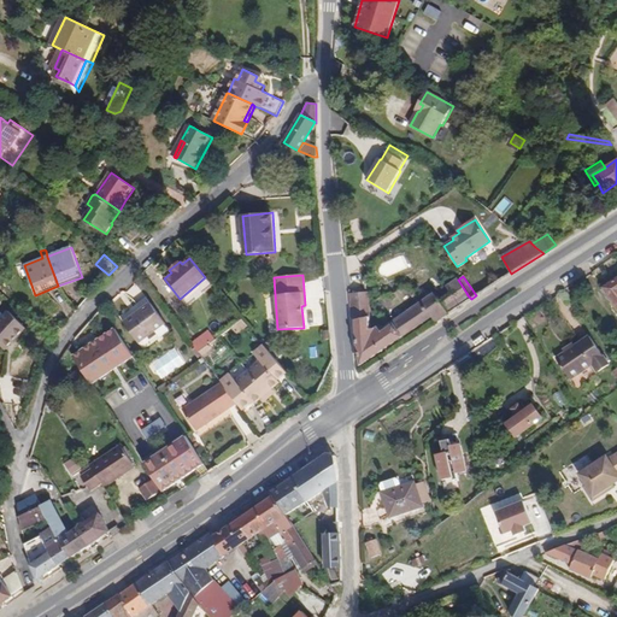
[(616,278),(605,288),(611,298),(616,306),(616,278)]
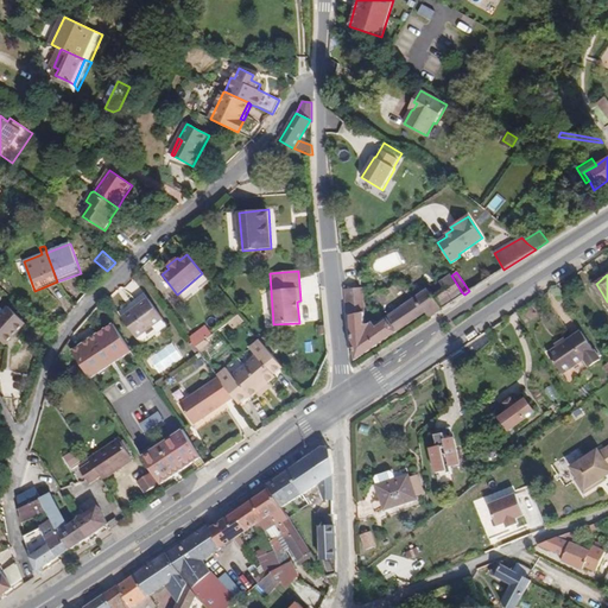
[(355,360),(426,312),(430,317),(442,309),(439,308),(462,292),(461,291),(460,289),(451,276),(441,283),(445,289),(435,296),(432,293),(431,295),(429,291),(375,327),(374,328),(371,322),(369,323),(365,327),(361,287),(344,289),(347,315),(350,317),(352,342),(355,360)]
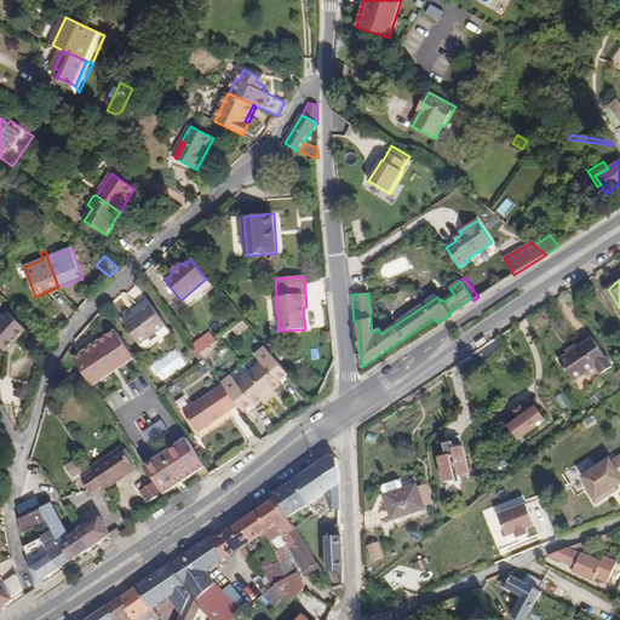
[(125,325),(151,305),(148,299),(120,319),(125,325)]
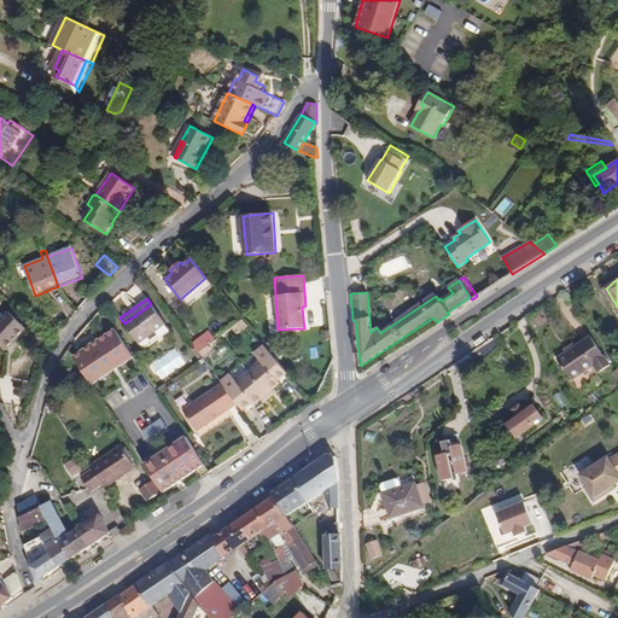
[(139,344),(167,325),(151,304),(124,324),(139,344)]
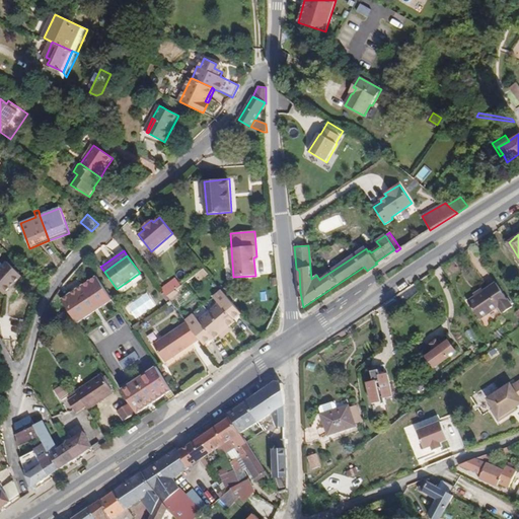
[(12,284),(20,275),(7,262),(0,270),(0,290),(5,294),(13,285),(12,284)]
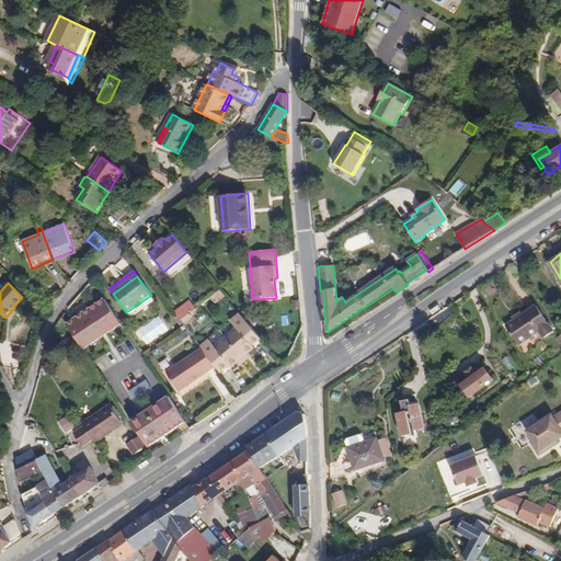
[(56,299),(44,289),(37,297),(50,307),(56,299)]
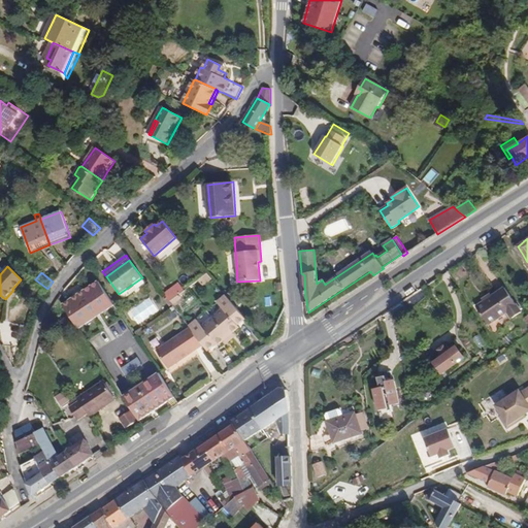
[(13,290),(23,281),(21,279),(12,289),(13,290)]
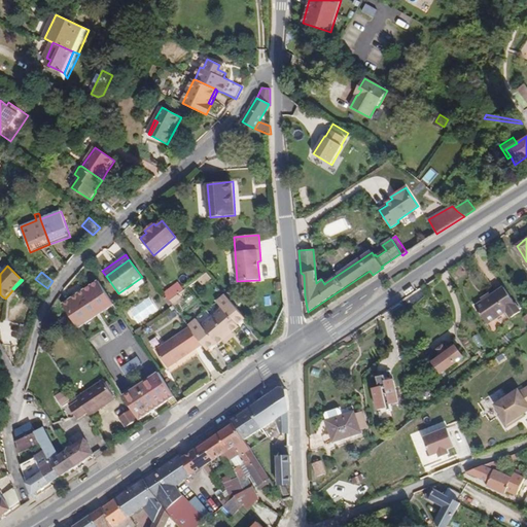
[(114,307),(99,283),(64,305),(79,329),(114,307)]
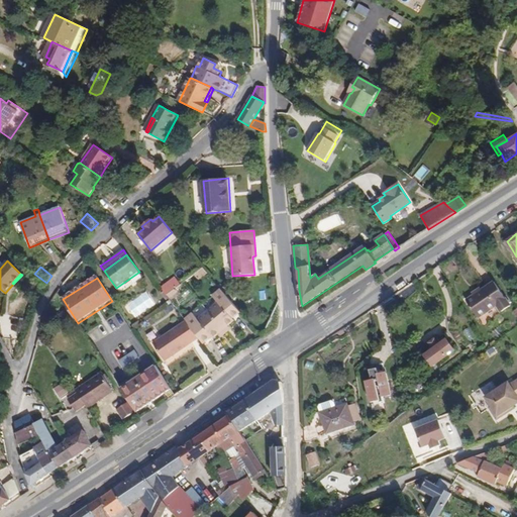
[(511,306),(495,282),(467,301),(479,318),(497,305),(502,312),(511,306)]
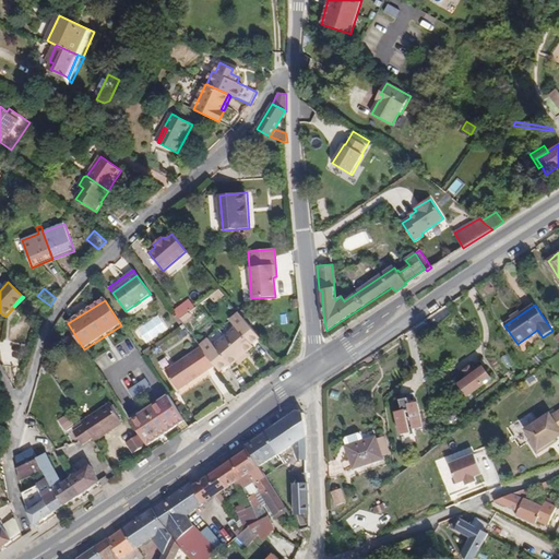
[(180,317),(188,312),(182,306),(176,310),(180,317)]
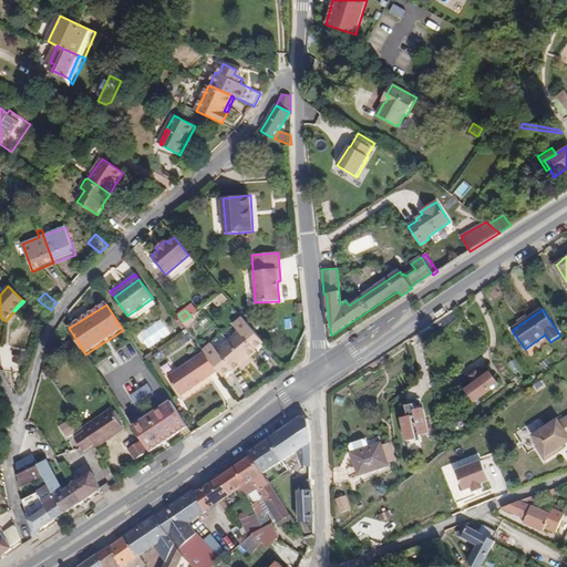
[(257,352),(256,350),(263,343),(241,318),(235,323),(240,331),(228,341),(246,362),(251,357),(257,352)]
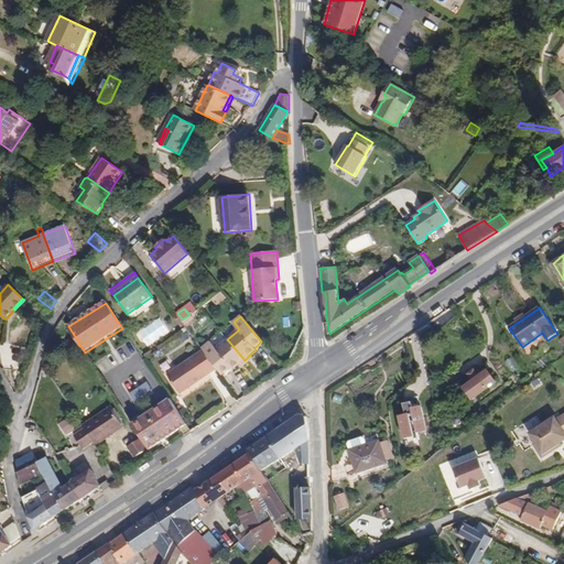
[(529,351),(545,342),(542,336),(525,346),(529,351)]
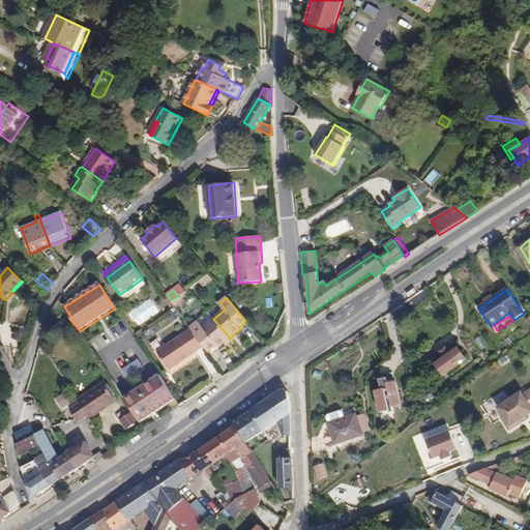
[(224,343),(230,339),(213,319),(202,328),(197,322),(189,328),(190,329),(203,347),(208,353),(217,346),(218,348),(224,343)]
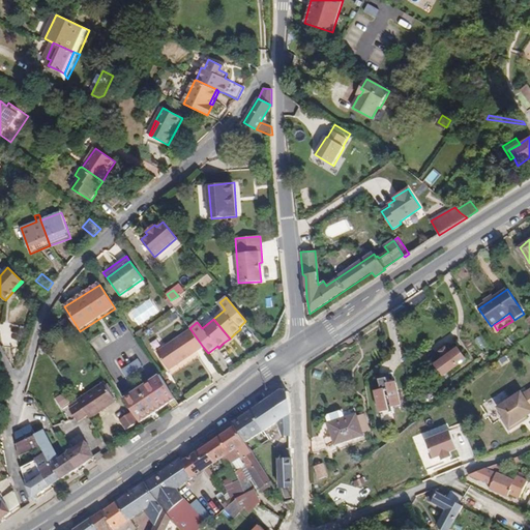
[(169,370),(203,347),(190,329),(156,352),(169,370)]
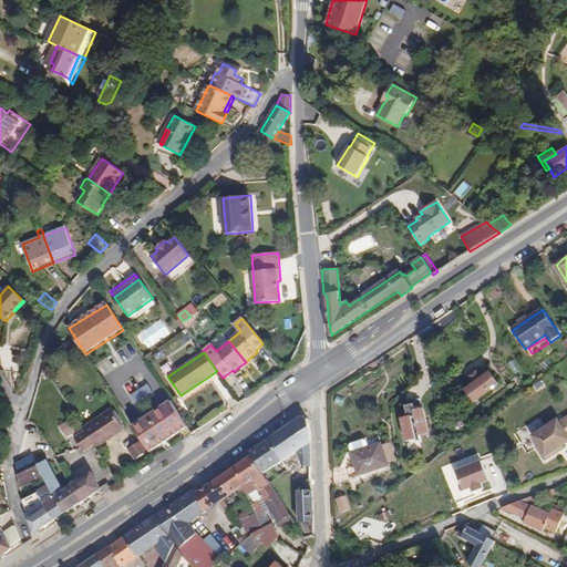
[(475,402),(498,384),(490,372),(482,379),(476,372),(471,375),(475,382),(466,390),(475,402)]
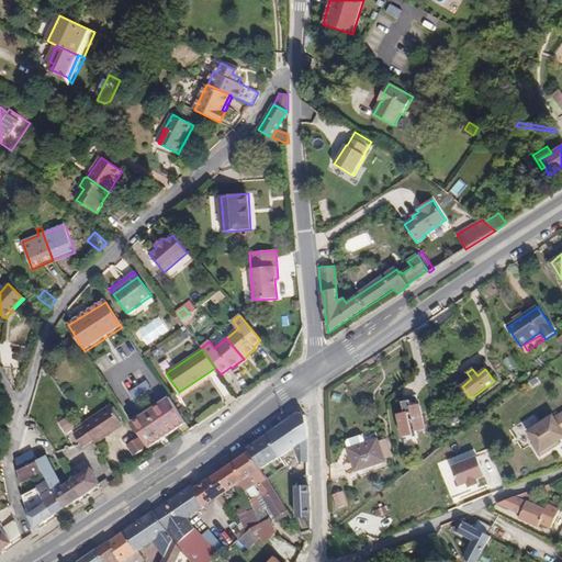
[(154,426),(177,411),(169,398),(158,405),(156,402),(141,412),(144,417),(134,424),(133,425),(141,436),(147,447),(153,456),(167,446),(154,426)]
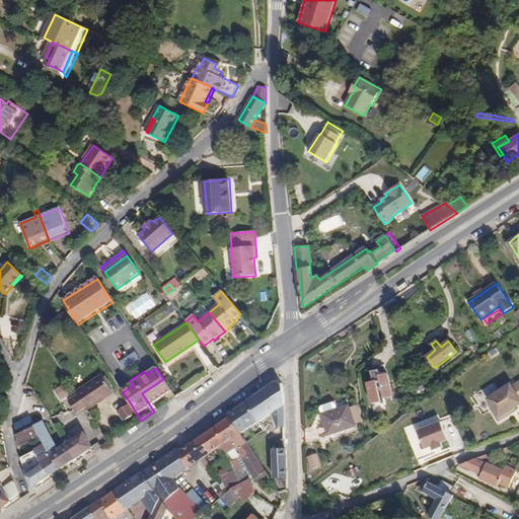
[(368,382),(372,404),(381,401),(382,403),(386,402),(385,398),(392,396),(387,373),(380,375),(379,370),(372,371),(374,381),(368,382)]
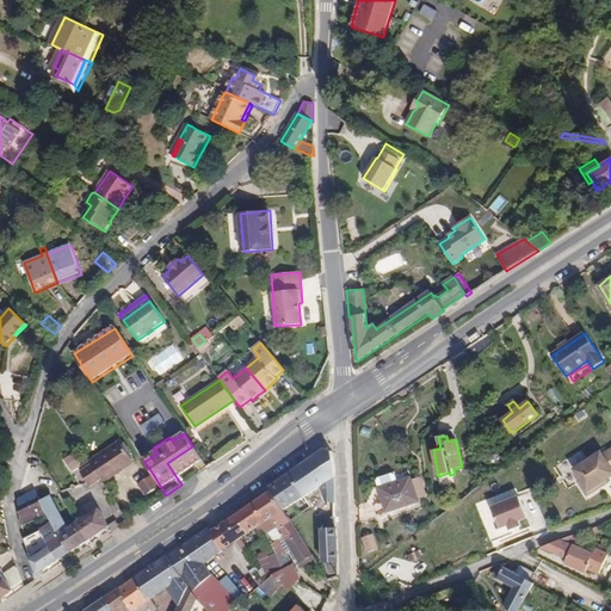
[(109,452),(122,444),(119,442),(106,450),(109,452)]
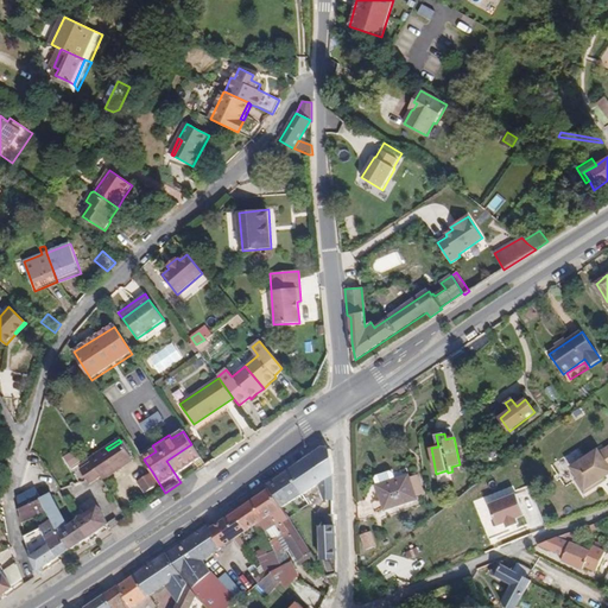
[(103,480),(133,460),(121,442),(108,450),(106,448),(89,458),(89,460),(90,462),(92,462),(100,476),(101,476),(103,480)]
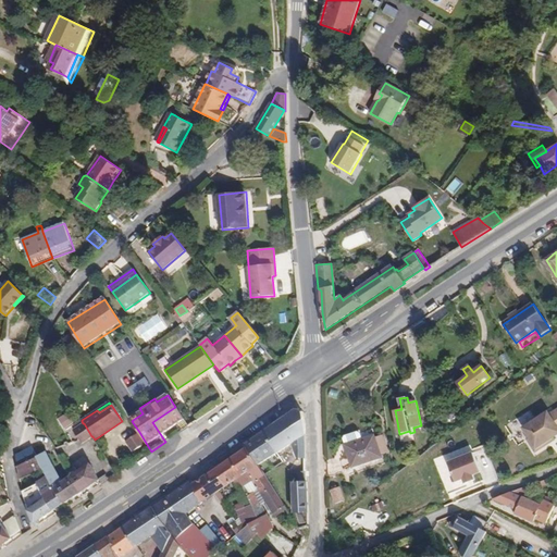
[(306,458),(305,435),(306,435),(305,423),(302,412),(297,409),(244,445),(246,448),(247,448),(258,466),(259,465),(262,463),(293,444),(297,458),(306,458)]
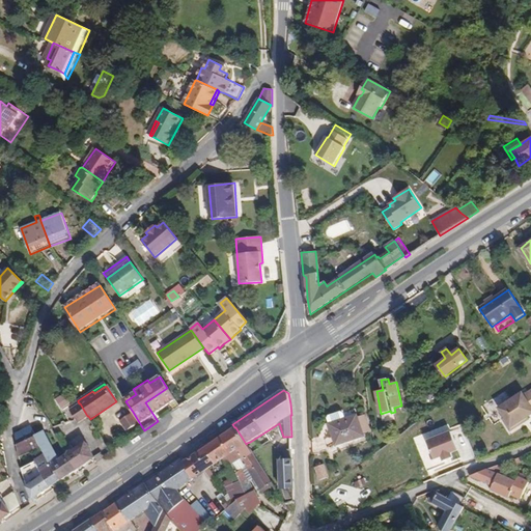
[(65,393),(56,398),(62,409),(72,403),(65,393)]
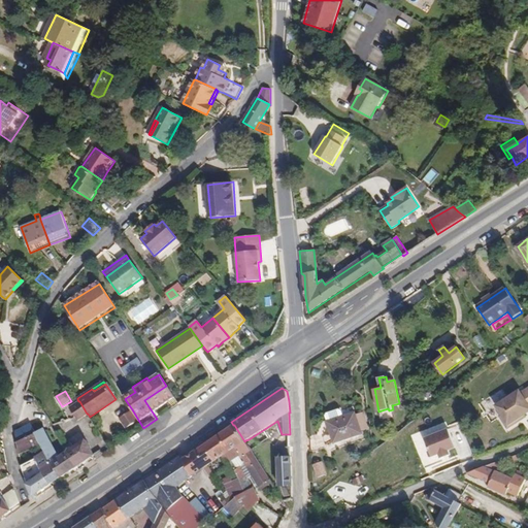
[(527,411),(527,403),(520,391),(494,407),(507,429),(520,421),(519,419),(524,415),(527,411)]
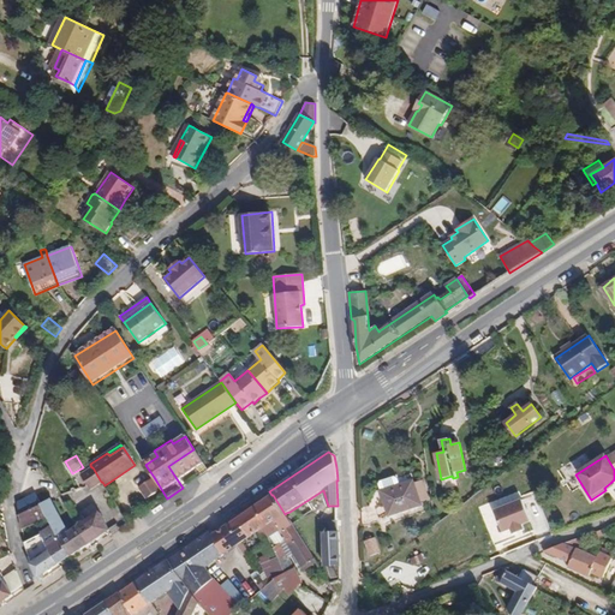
[(101,482),(93,467),(83,473),(81,475),(85,483),(90,489),(102,482),(101,482)]
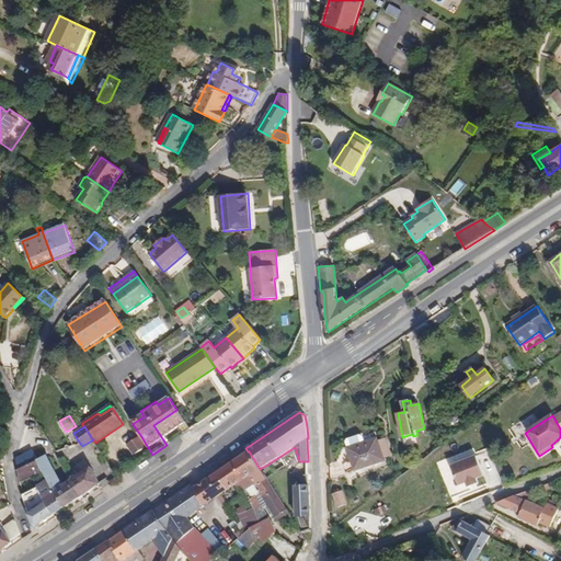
[(147,446),(140,435),(126,445),(133,456),(147,446)]
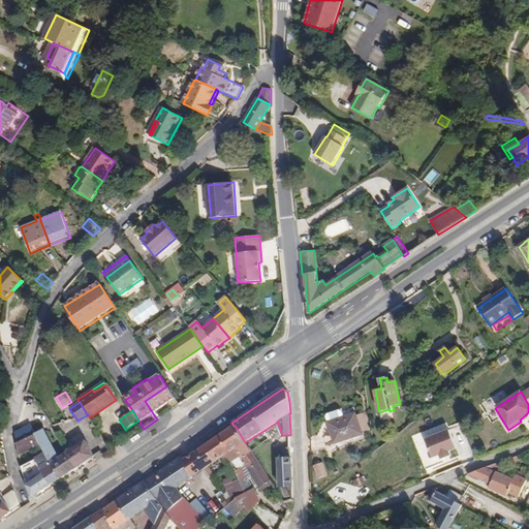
[(344,417),(342,412),(340,410),(328,414),(327,416),(329,424),(342,419),(341,418),(344,417)]
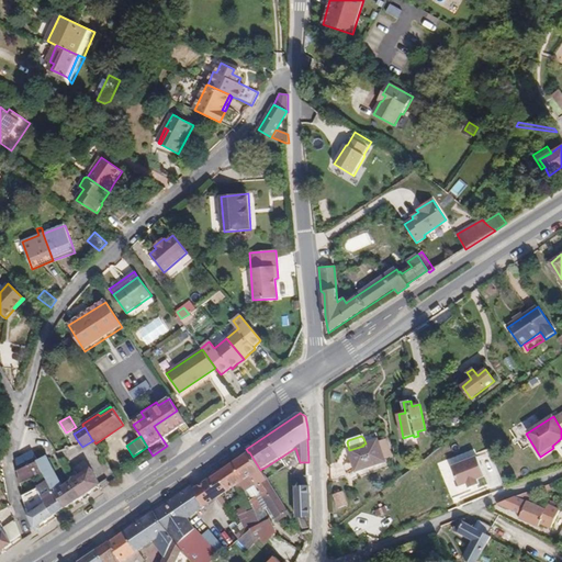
[(366,444),(362,445),(363,446),(349,450),(348,450),(356,471),(385,461),(384,459),(379,441),(378,439),(366,444)]
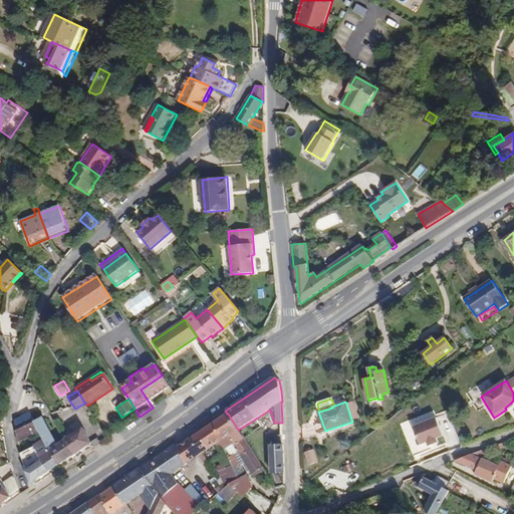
[(346,404),(351,420),(358,418),(353,402),(346,404)]
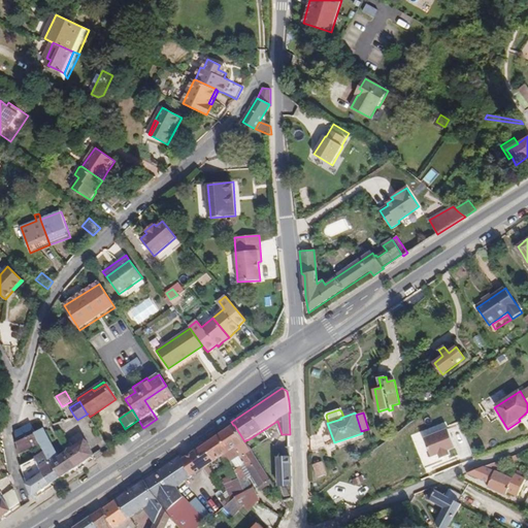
[(35,433),(32,425),(15,431),(17,441),(35,433)]
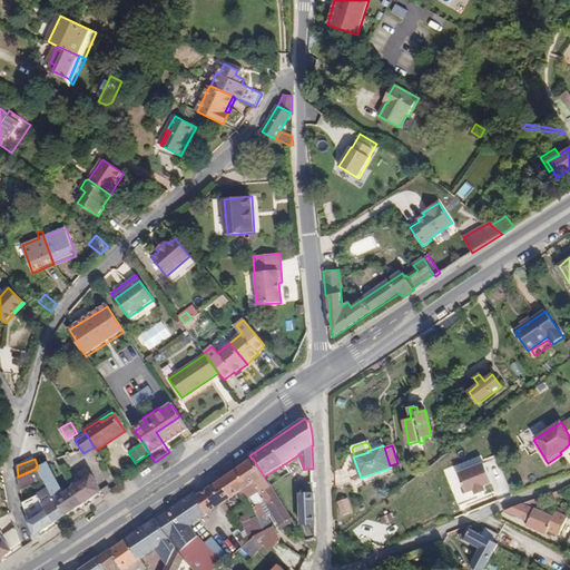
[(291,518),(271,485),(265,475),(264,477),(253,459),(252,459),(237,469),(249,487),(244,490),(251,499),(252,503),(257,517),(264,530),(277,540),(271,528),(266,516),(273,512),(275,514),(272,516),(274,519),(276,517),(281,523),(291,518)]
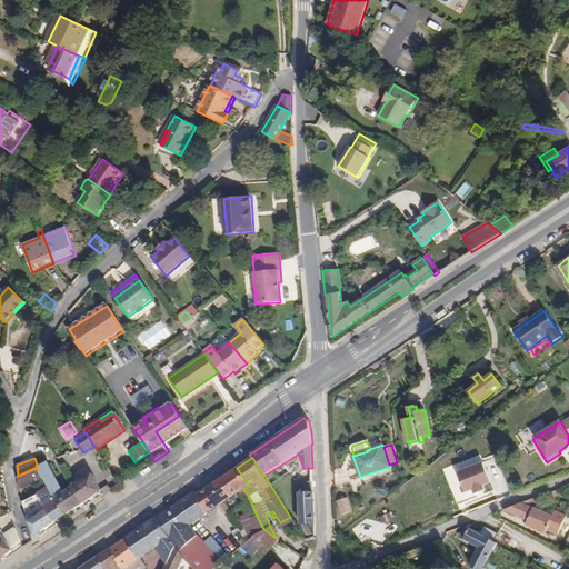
[(486,461),(460,471),(468,491),(476,488),(478,493),(488,489),(486,483),(493,480),(486,461)]
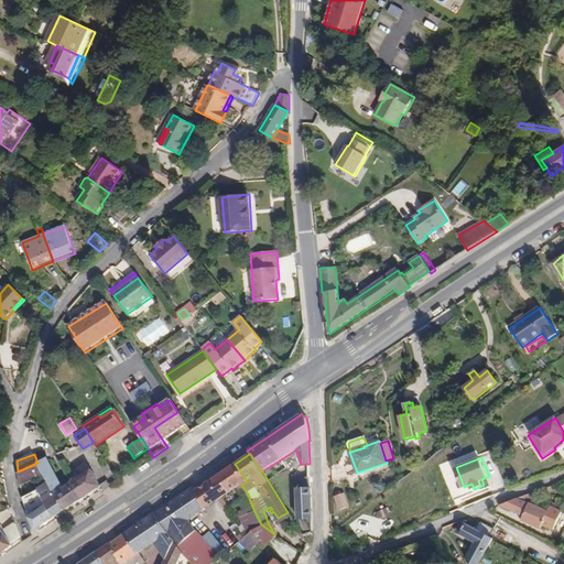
[(80,499),(72,483),(71,484),(63,488),(46,458),(38,463),(41,470),(42,473),(44,476),(47,481),(52,490),(53,492),(64,510),(80,499)]
